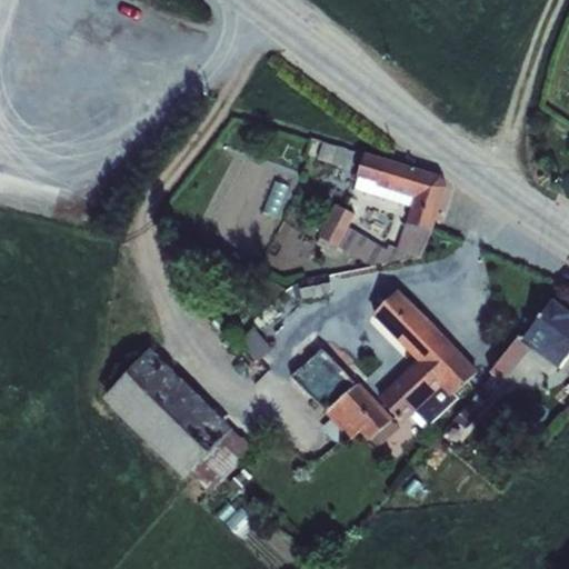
[(323,143),(318,161),(346,170),(351,152),(323,143)]
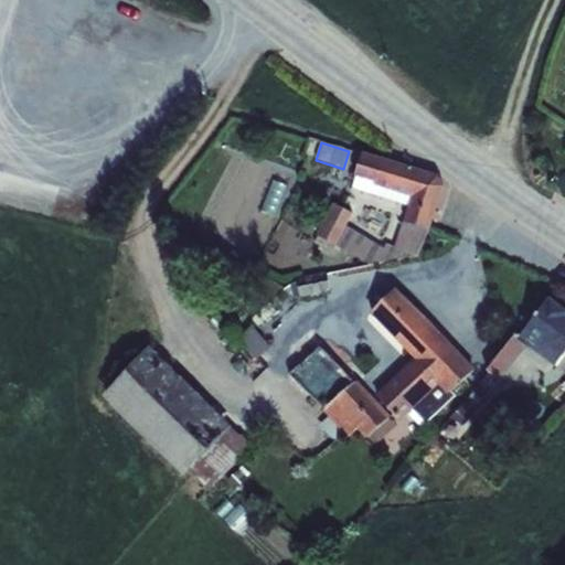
[(355,178),(352,190),(408,208),(403,223),(430,230),(444,187),(438,176),(363,152),(355,178)]
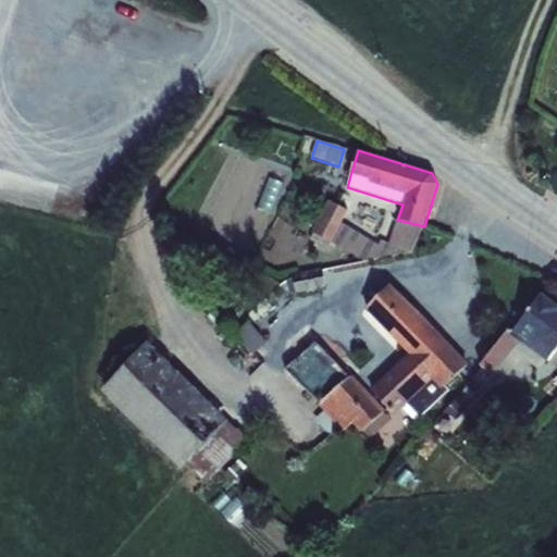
[(269,178),(257,209),(272,215),(284,185),(269,178)]
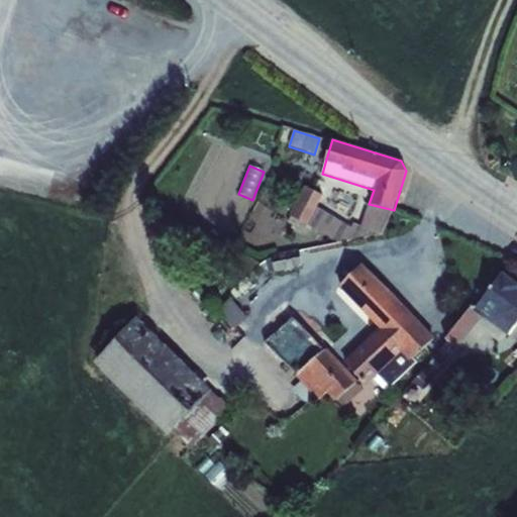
[(291,216),(308,225),(317,207),(323,196),(305,187),(289,216),(291,216)]
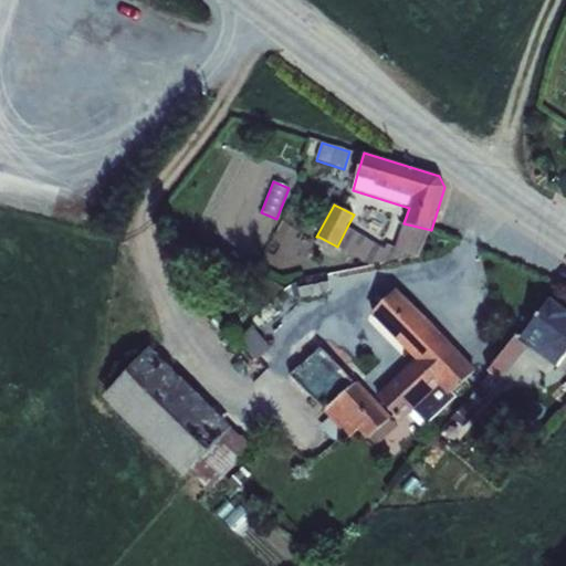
[(347,227),(337,247),(370,265),(419,259),(430,234),(431,230),(404,223),(396,248),(388,244),(386,250),(347,227)]
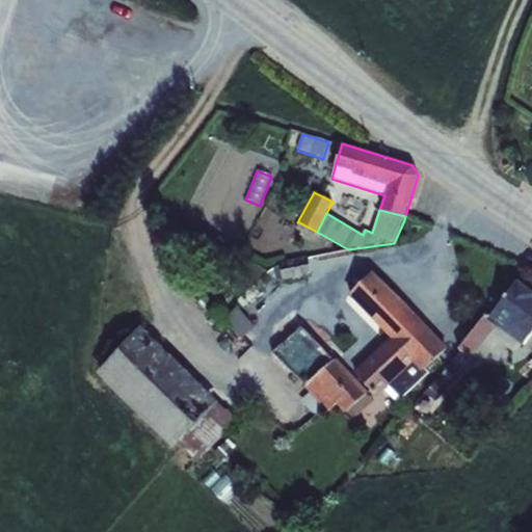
[(317,232),(299,222),(295,230),(313,239),(317,232)]
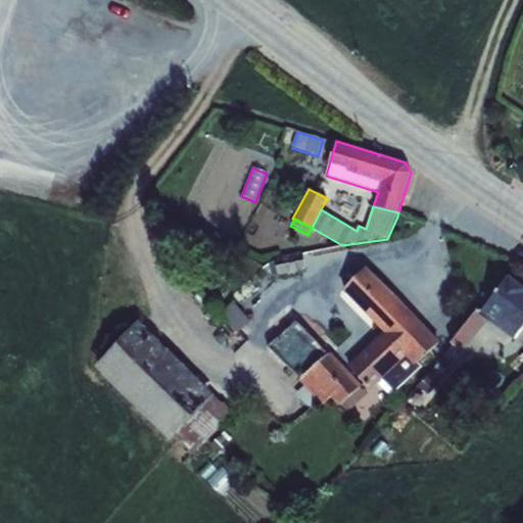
[(342,291),(338,296),(372,331),(377,327),(383,333),(347,367),(371,391),(378,384),(390,397),(422,368),(418,363),(439,342),(366,268),(342,291)]
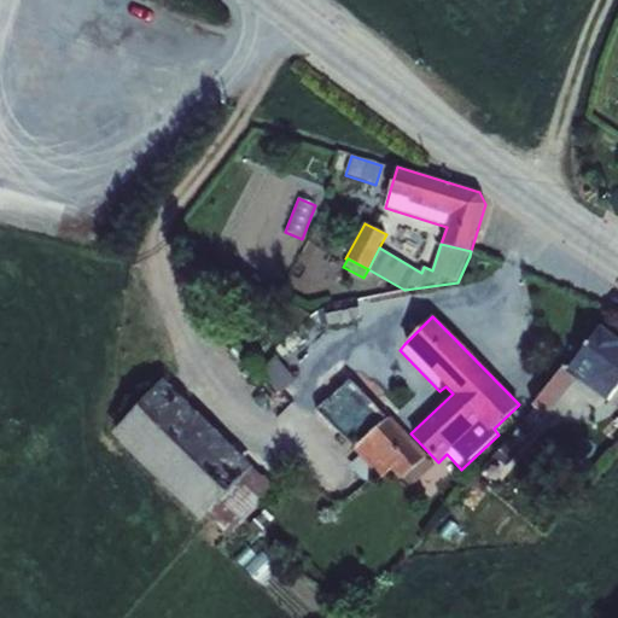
[(577,378),(606,402),(617,386),(617,338),(604,328),(567,371),(577,378)]
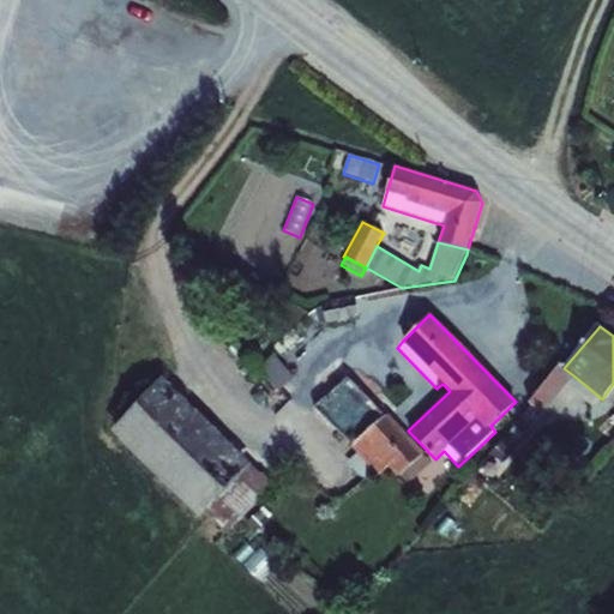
[(276,355),(262,368),(281,390),(295,377),(276,355)]
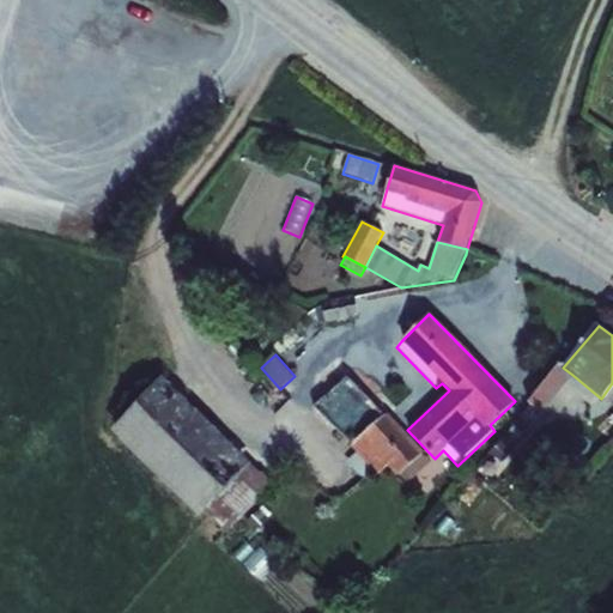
[(530,406),(542,414),(550,406),(572,377),(558,365),(528,404),(530,406)]
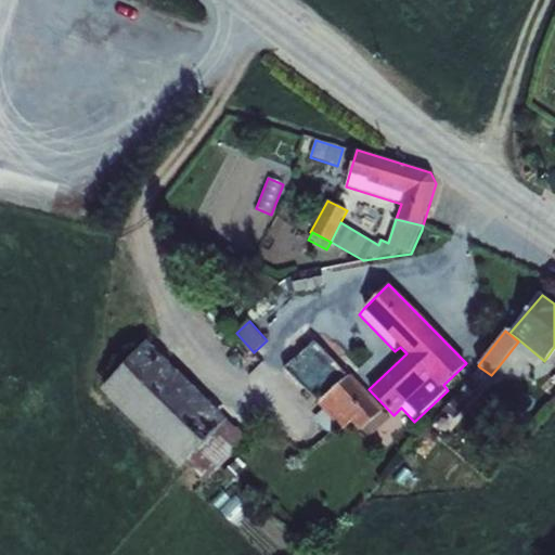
[(156,338),(108,385),(204,481),(252,435),(156,338)]
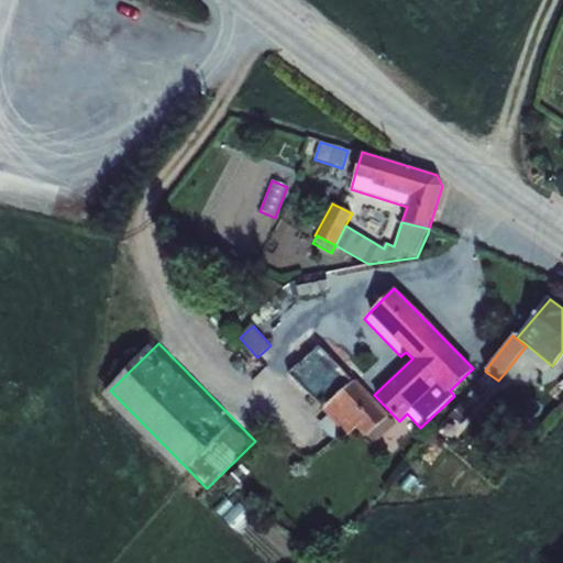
[(324,343),(288,377),(346,438),(356,429),(364,438),(366,435),(375,444),(395,426),(388,418),(389,416),(356,381),(359,378),(324,343)]
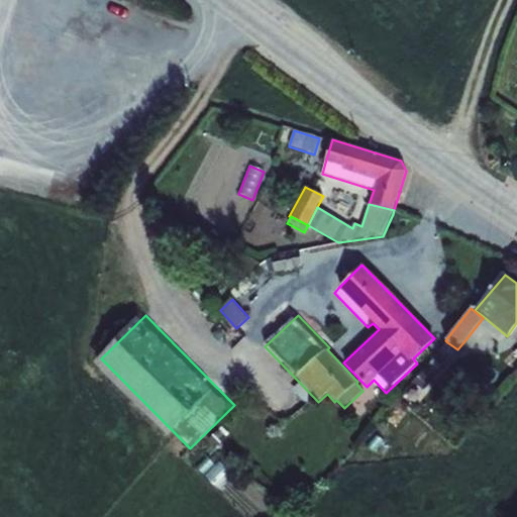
[(483,318),(463,342),(473,349),(485,333),(500,345),(507,336),(483,316),(483,318)]
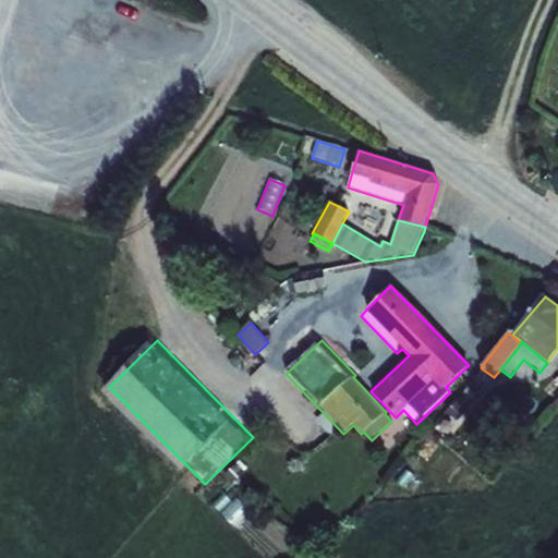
[(494,377),(483,370),(469,386),(478,393),(494,377)]
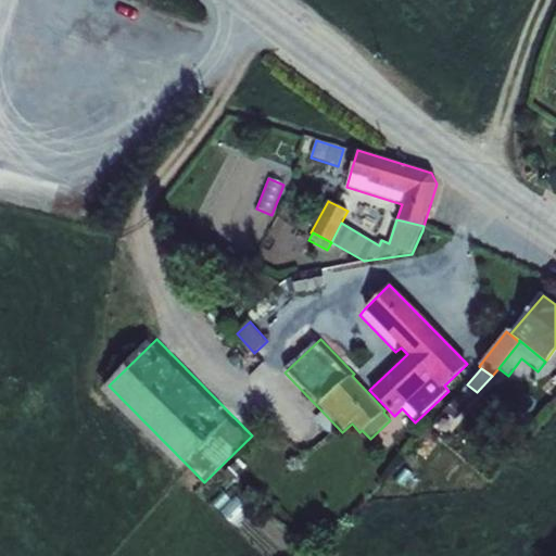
[(454,400),(444,412),(455,421),(466,409),(454,400)]
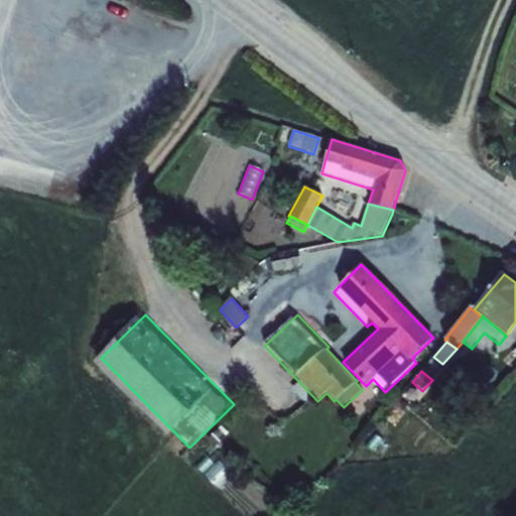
[(222,426),(207,441),(215,448),(228,437),(226,435),(230,433),(222,426)]
